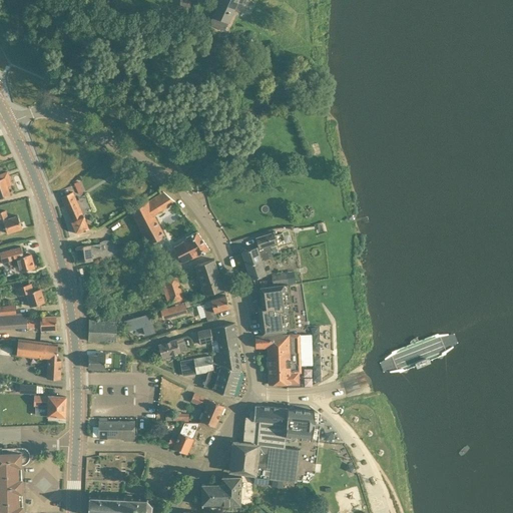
[(229,23),(238,2),(242,4),(243,0),(219,0),(212,16),(213,16),(209,24),(224,31),(228,23),(229,23)]
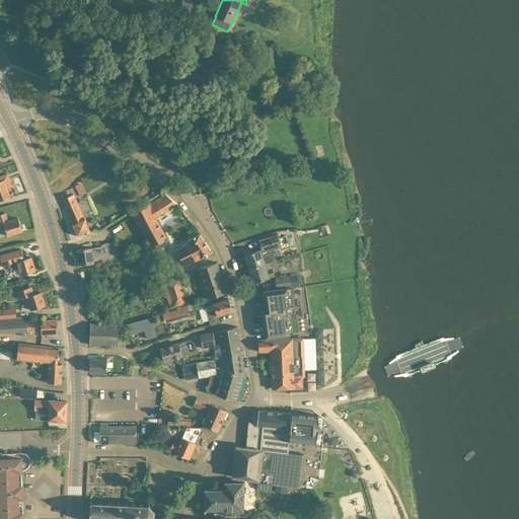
[(7,173),(0,175),(0,200),(10,197),(7,189),(11,187),(9,178),(6,178),(5,175),(7,174),(7,173)]
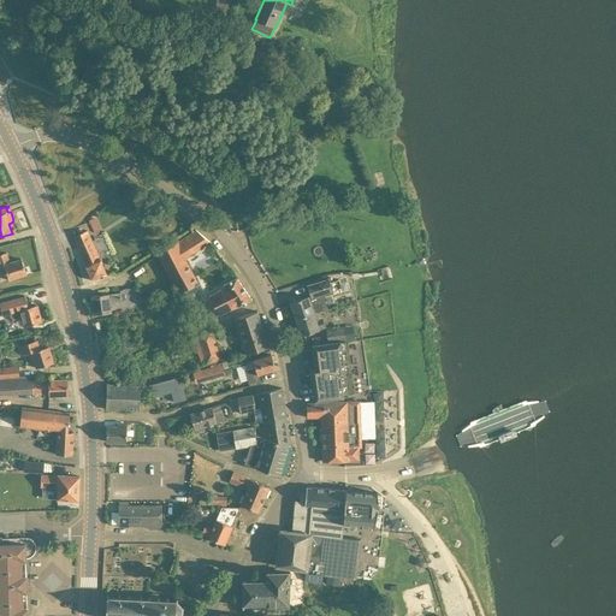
[(95,218),(89,220),(94,232),(100,230),(95,218)]
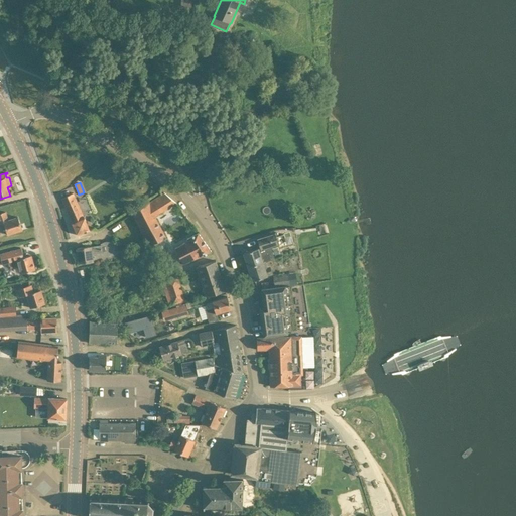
[(77,201),(74,194),(61,198),(78,235),(90,230),(84,216),(83,216),(77,201)]
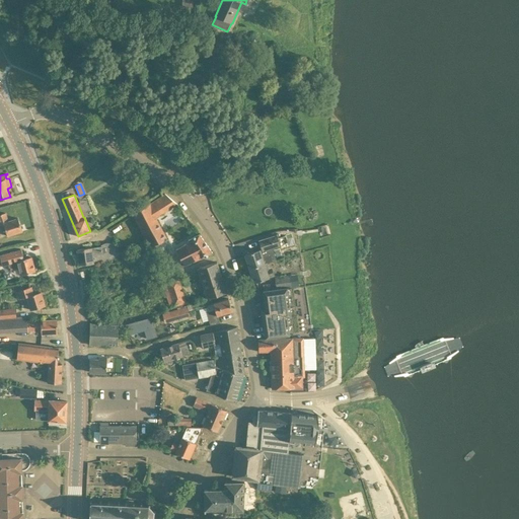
[(164,234),(147,205),(133,215),(153,253),(161,249),(162,253),(165,251),(176,270),(184,266),(213,252),(199,234),(189,240),(189,241),(184,245),(176,250),(173,251),(164,234)]
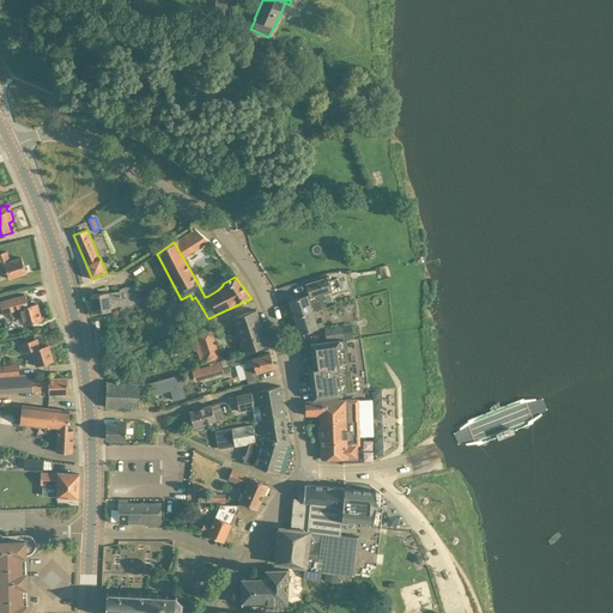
[(8,279),(26,273),(22,258),(10,261),(7,252),(0,253),(0,268),(5,267),(8,279)]
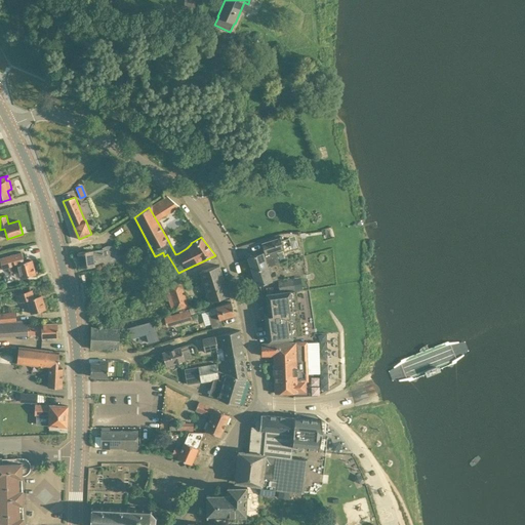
[(272,252),(283,249),(279,237),(261,243),(265,252),(248,257),(252,271),(267,267),(276,265),(272,252)]
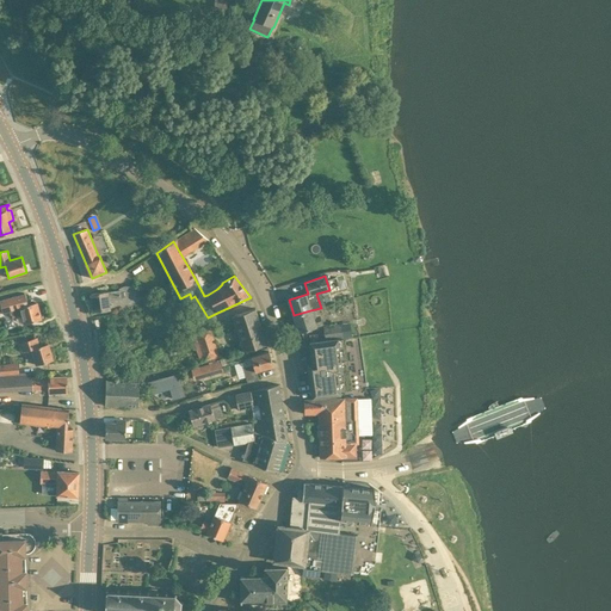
[(107,291),(91,294),(93,312),(110,309),(109,301),(121,300),(119,290),(107,292),(107,291)]
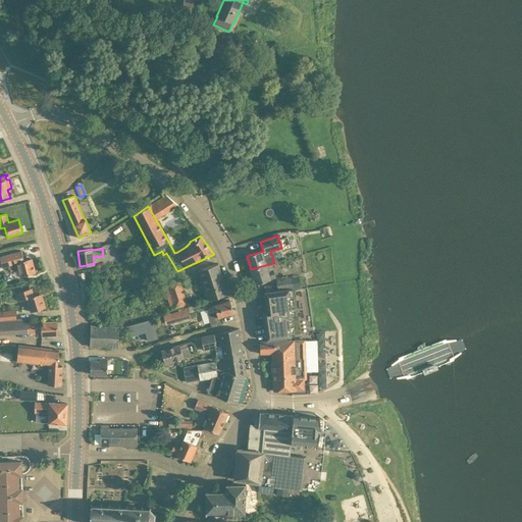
[(140,258),(149,254),(146,248),(137,252),(140,258)]
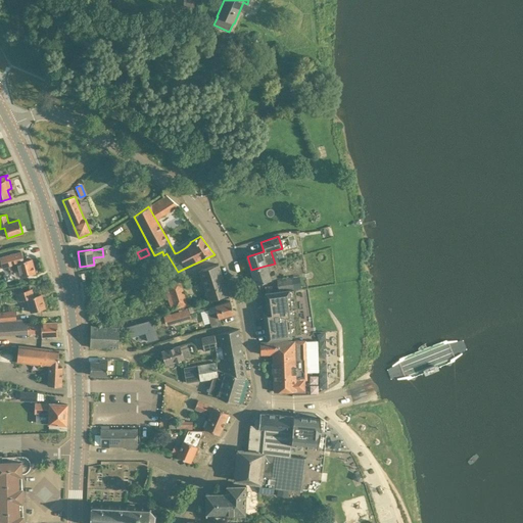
[(24,260),(21,252),(0,257),(0,267),(2,267),(2,268),(7,267),(7,269),(10,272),(13,273),(19,271),(21,277),(35,273),(32,258),(24,260)]
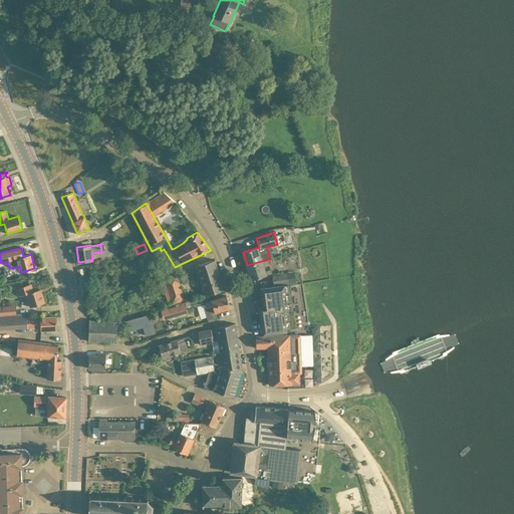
[(206,295),(225,290),(221,280),(215,260),(196,266),(200,278),(199,279),(202,287),(203,287),(206,295)]
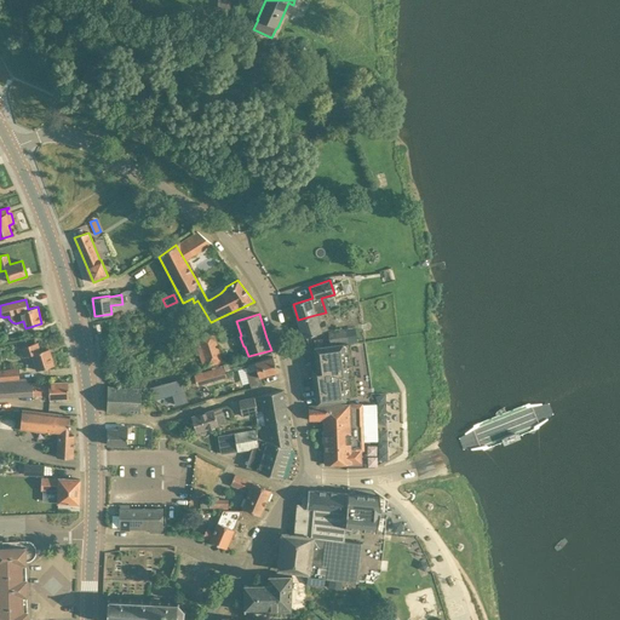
[(327,328),(326,321),(317,323),(315,315),(298,320),(304,337),(320,332),(320,331),(327,328)]
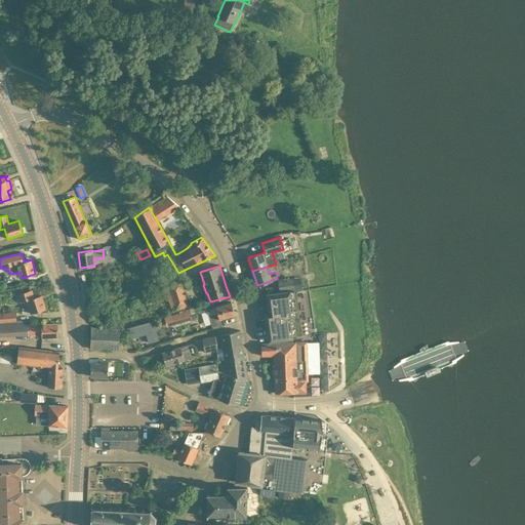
[(303,289),(301,284),(300,277),(293,278),(279,280),(280,292),(294,290),(303,289)]
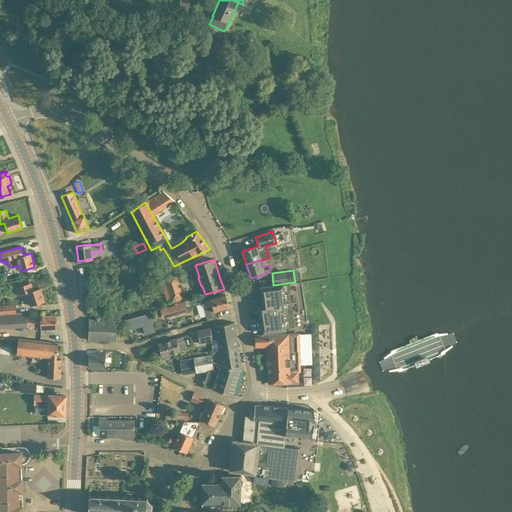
[(167,303),(184,298),(176,274),(159,279),(167,303)]
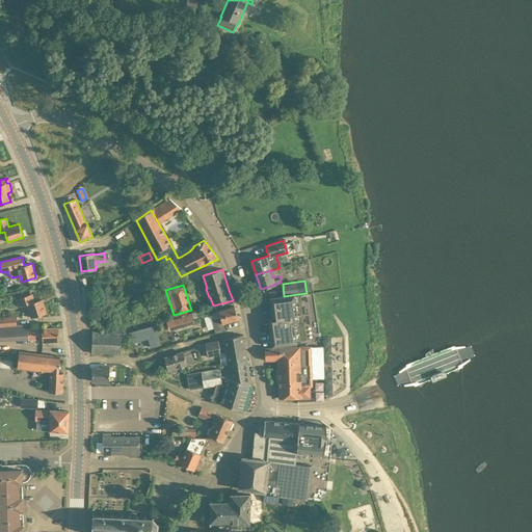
[(31,318),(46,314),(42,299),(34,301),(31,294),(18,298),(20,307),(28,304),(31,318)]
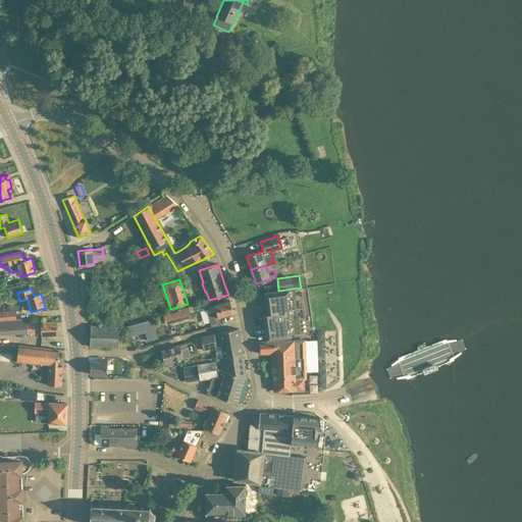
[(293,289),(278,291),(265,293),(267,311),(263,311),(263,314),(264,314),(265,318),(264,318),(267,340),(295,335),(293,318),(297,317),(293,289)]
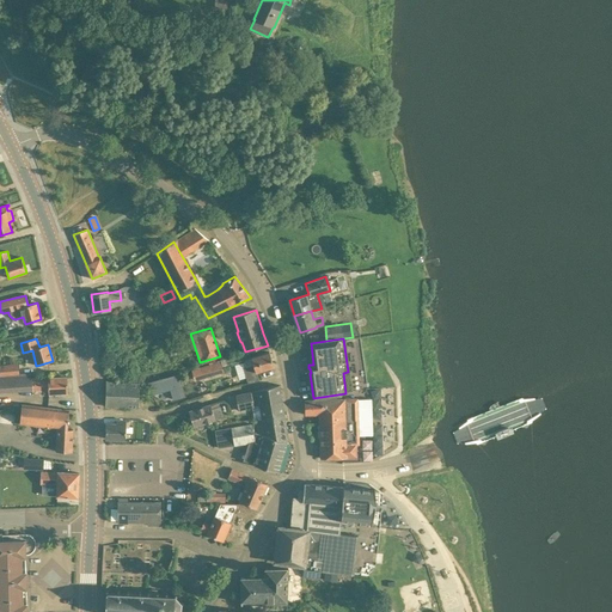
[(257,372),(274,367),(270,353),(269,352),(249,359),(246,354),(237,356),(238,361),(243,360),(245,368),(244,368),(248,384),(259,380),(257,372)]
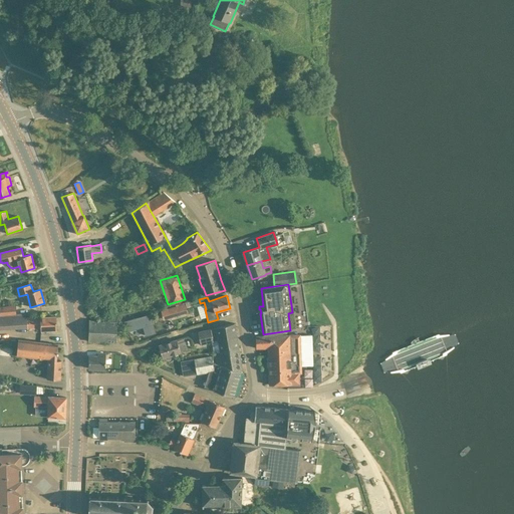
[(164,319),(188,313),(185,302),(161,309),(164,319)]
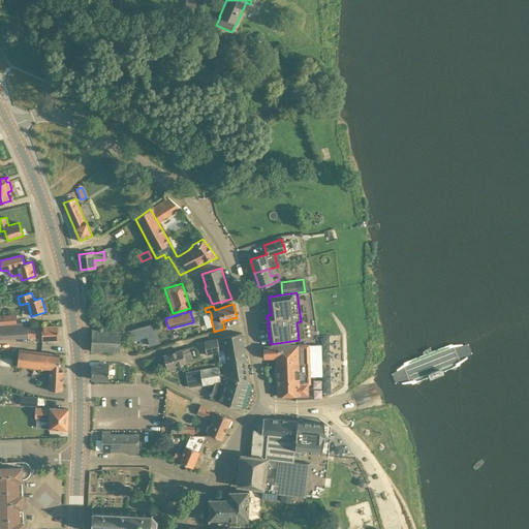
[(0,316),(0,324),(17,324),(17,315),(0,316)]
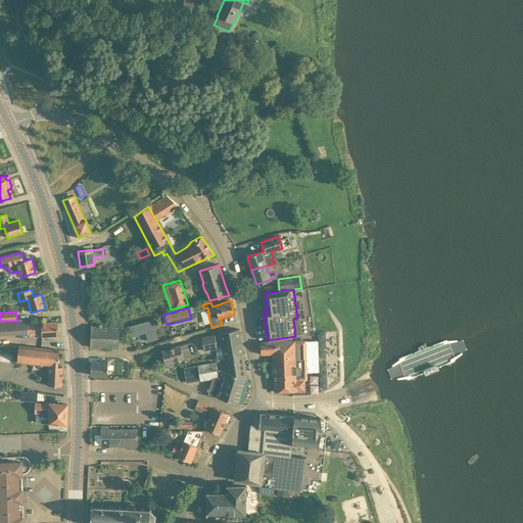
[(16,321),(0,321),(0,335),(21,334),(28,333),(28,334),(42,333),(42,336),(58,335),(57,323),(28,325),(27,320),(16,321)]
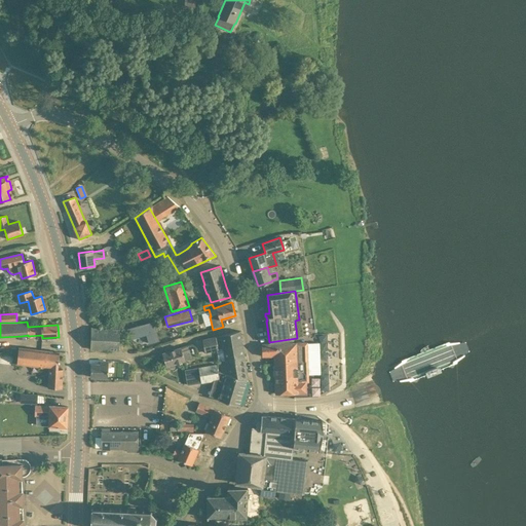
[(154,323),(128,330),(130,339),(147,335),(149,343),(159,340),(154,323)]
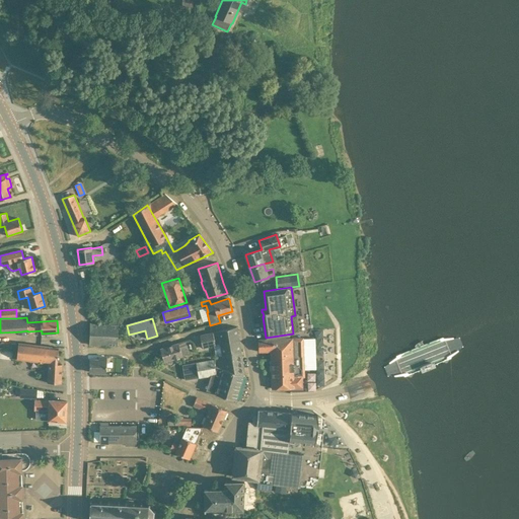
[(118,346),(118,336),(119,324),(90,323),(89,345),(118,346)]
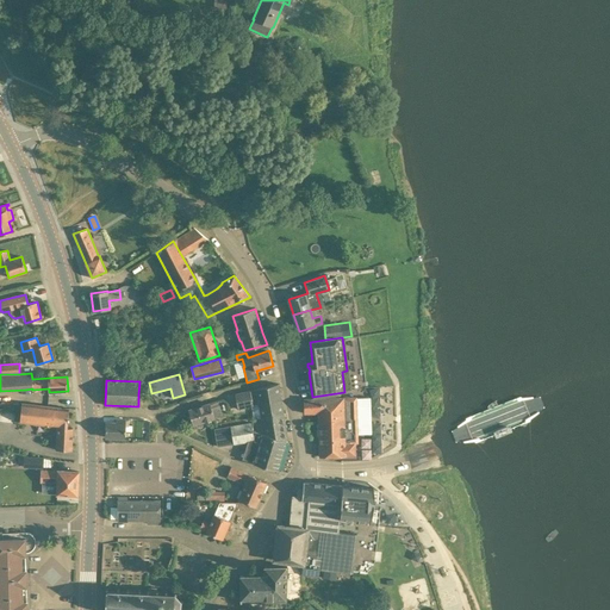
[(235,393),(235,394),(237,409),(253,405),(253,402),(259,400),(261,417),(284,414),(280,396),(279,384),(235,393)]
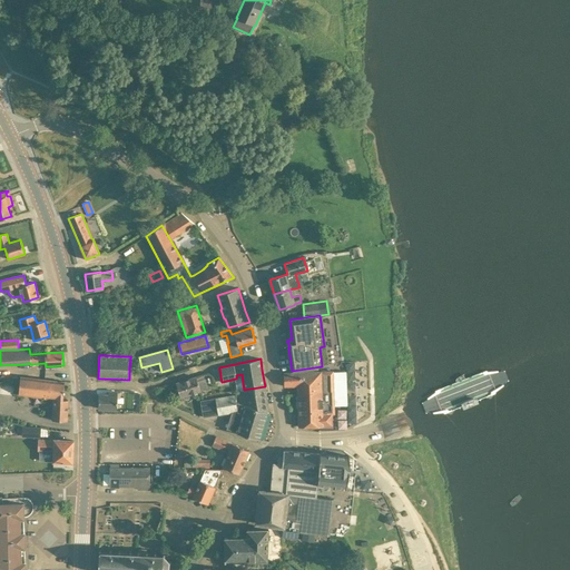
[(338,405),(340,425),(359,425),(356,362),(347,362),(347,371),(334,371),(335,405),(338,405)]
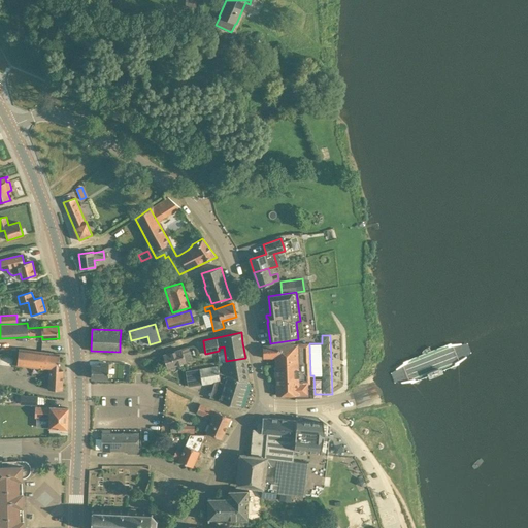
[(308,344),(298,344),(263,345),(263,358),(275,357),(276,395),(299,394),(307,394),(307,384),(310,384),(308,344)]
